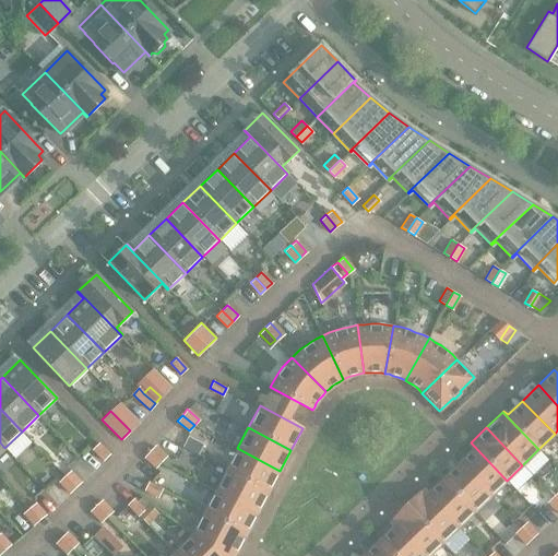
[(188,436),(182,446),(197,453),(202,444),(188,436)]
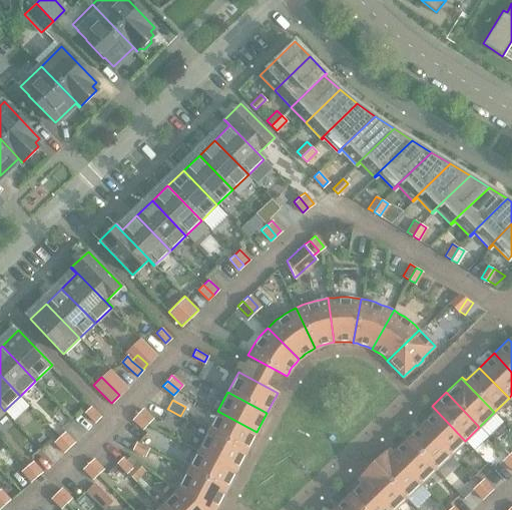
[(100,416),(90,406),(85,411),(94,421),(100,416)]
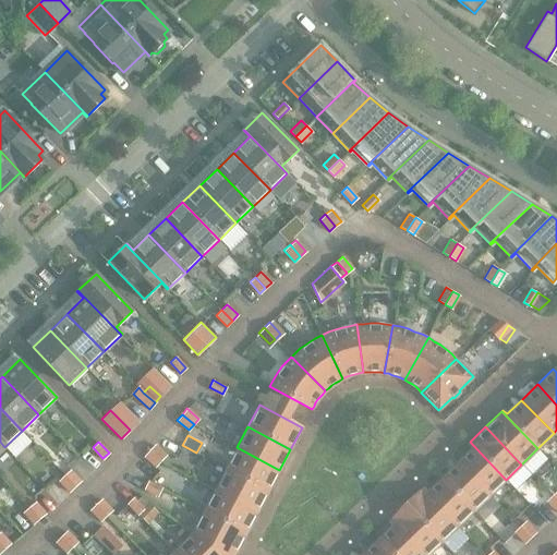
[(506,480),(470,442),(469,443),(472,447),(457,461),(489,495),(506,480)]
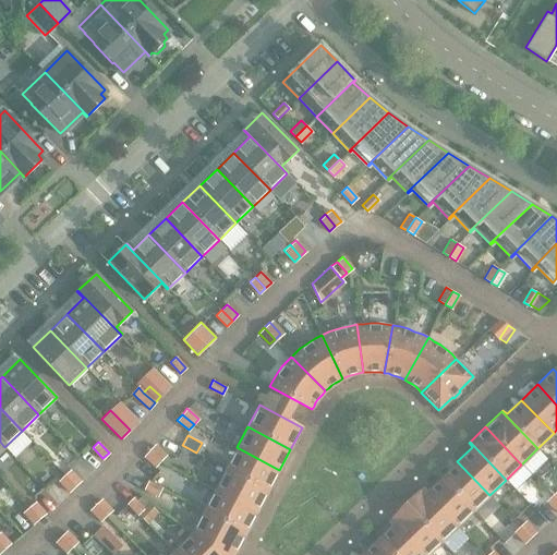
[(166,455),(155,444),(149,450),(160,460),(166,455)]
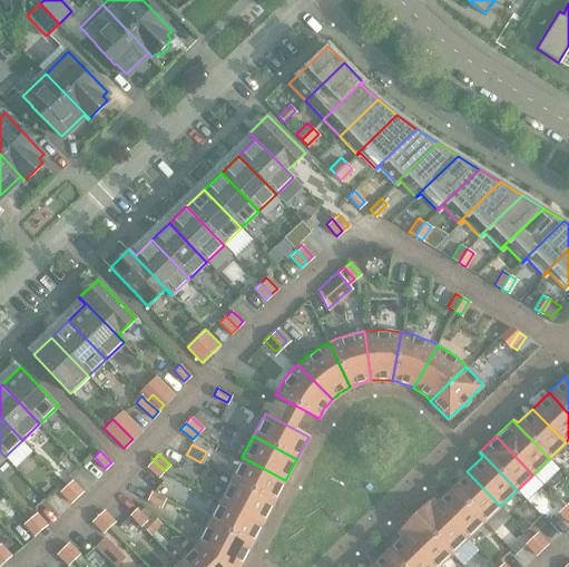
[(285,480),(242,457),(231,479),(274,501),(285,480)]
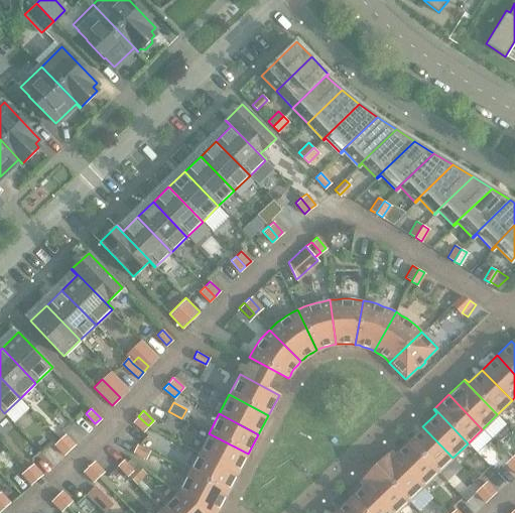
[(148,425),(138,416),(133,421),(143,430),(148,425)]
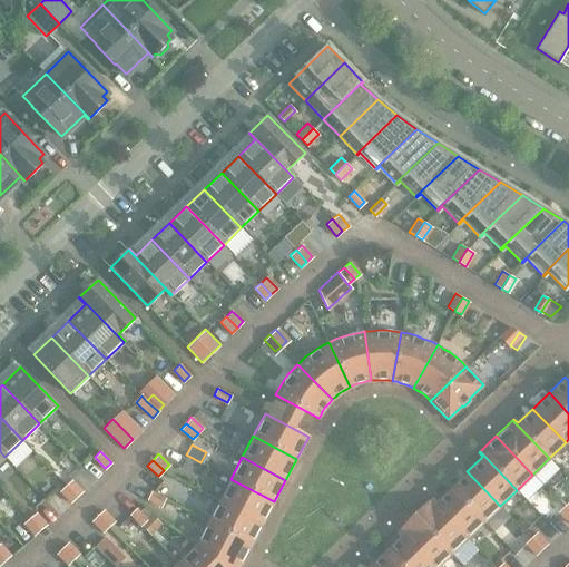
[(500,506),(467,471),(451,487),(483,521),(500,506)]
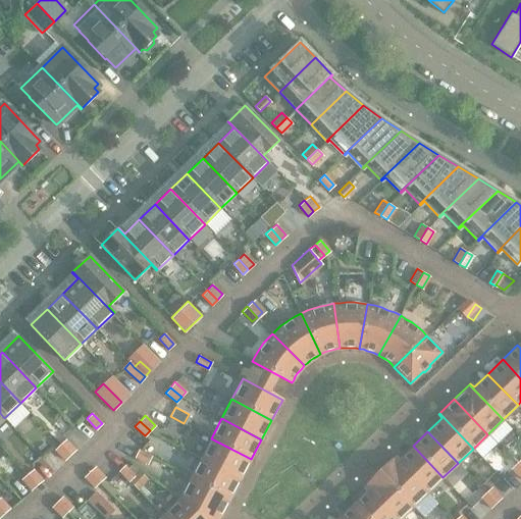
[(75,450),(65,438),(60,444),(69,455),(75,450)]
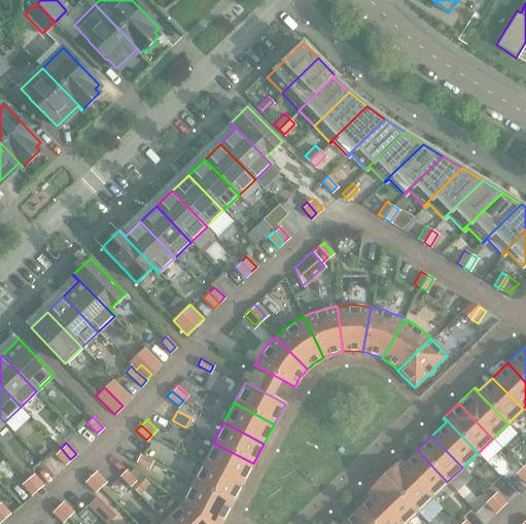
[(253,463),(213,443),(203,462),(243,483),(253,463)]
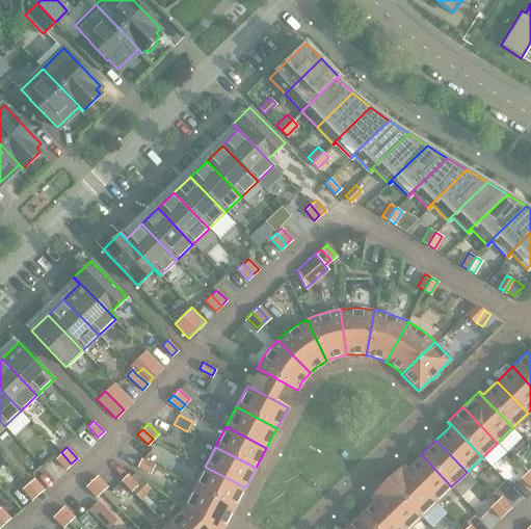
[(71,464),(61,452),(56,457),(65,469),(71,464)]
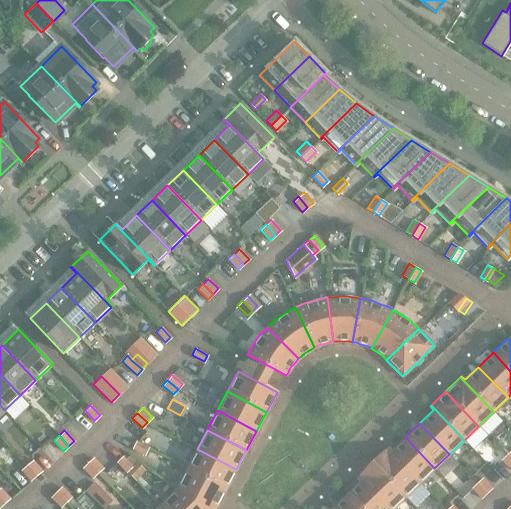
[(434,468),(405,437),(391,450),(388,447),(387,448),(420,482),(434,468)]
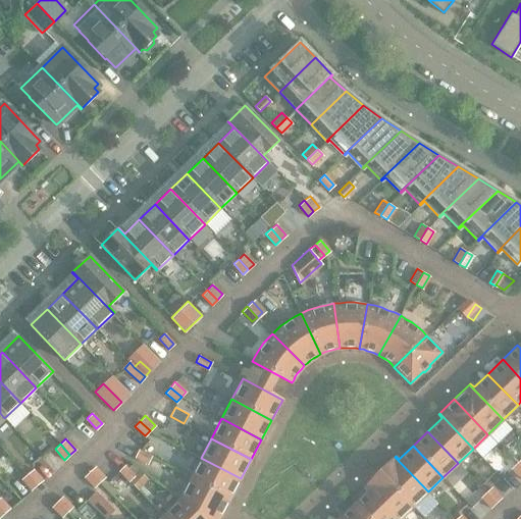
[(151,456),(138,450),(135,456),(148,463),(151,456)]
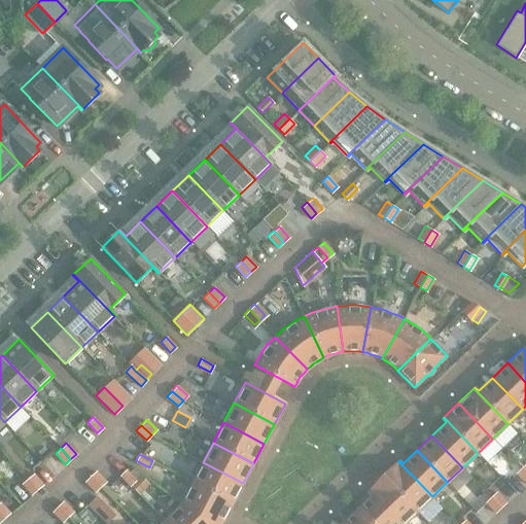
[(432,496),(398,461),(383,476),(417,511),(432,496)]
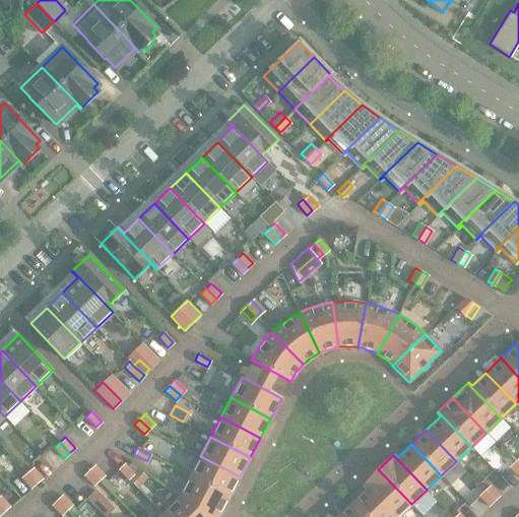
[(240,476),(200,456),(190,475),(230,496),(240,476)]
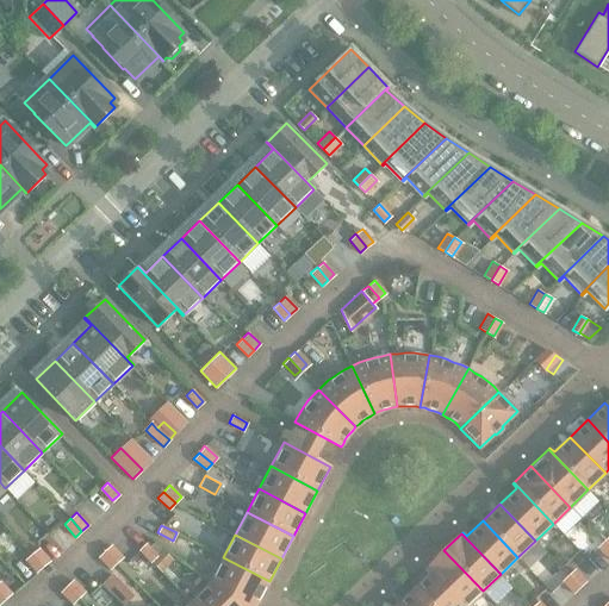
[(608,557),(608,545),(603,541),(597,547),(608,558),(608,557)]
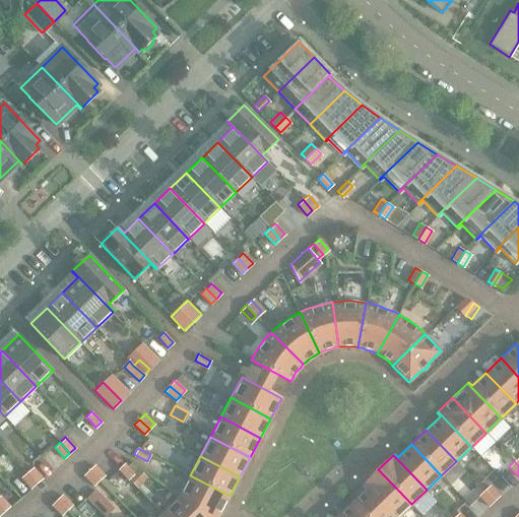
[(134,473),(124,463),(119,468),(128,478),(134,473)]
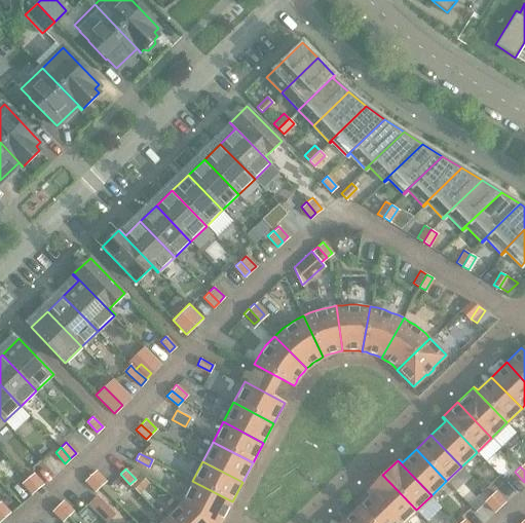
[(106,481),(96,470),(90,475),(100,485),(106,481)]
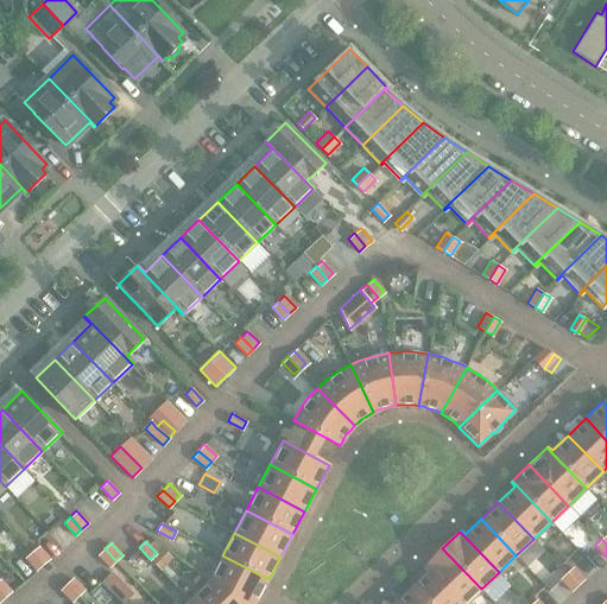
[(49,559),(38,546),(32,551),(43,564),(49,559)]
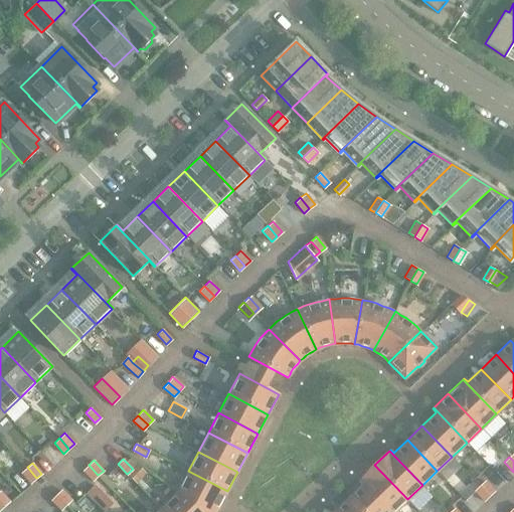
[(98,475),(89,465),(82,470),(93,480),(98,475)]
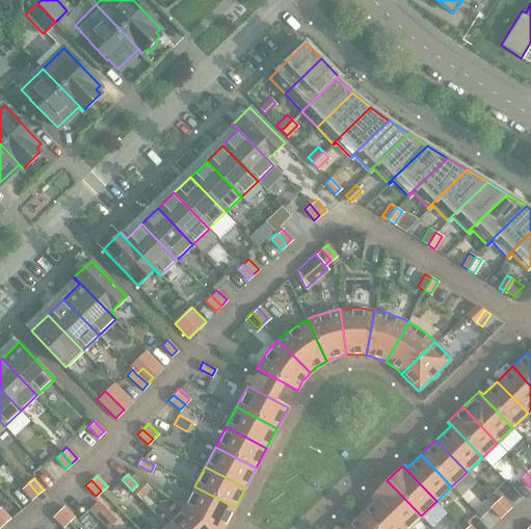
[(406,528),(421,516),(387,480),(371,495),(403,528),(406,528)]
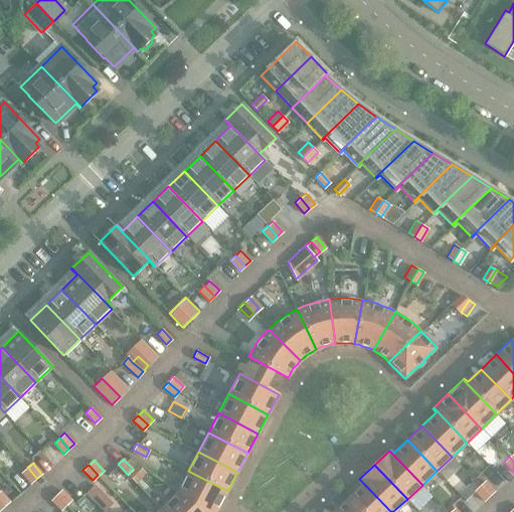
[(36,478),(27,467),(21,472),(30,483),(36,478)]
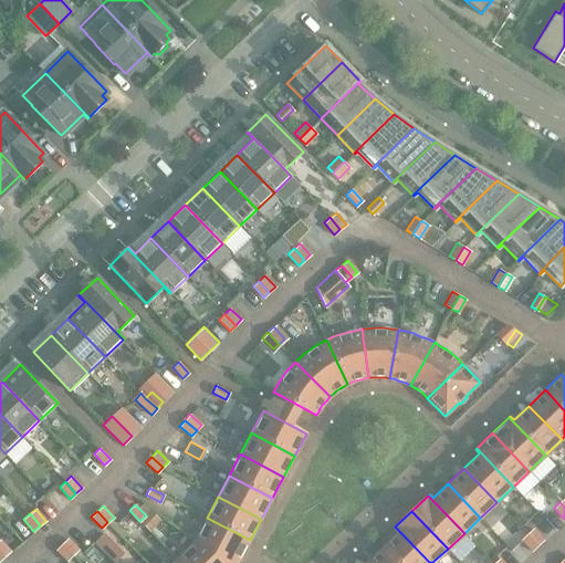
[(225,562),(237,562),(250,540),(207,518),(195,540),(225,562)]
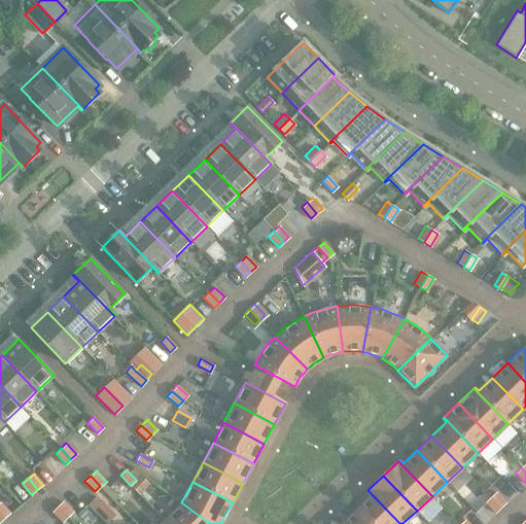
[(399,523),(367,490),(366,491),(371,495),(356,509),(371,523),(399,523)]
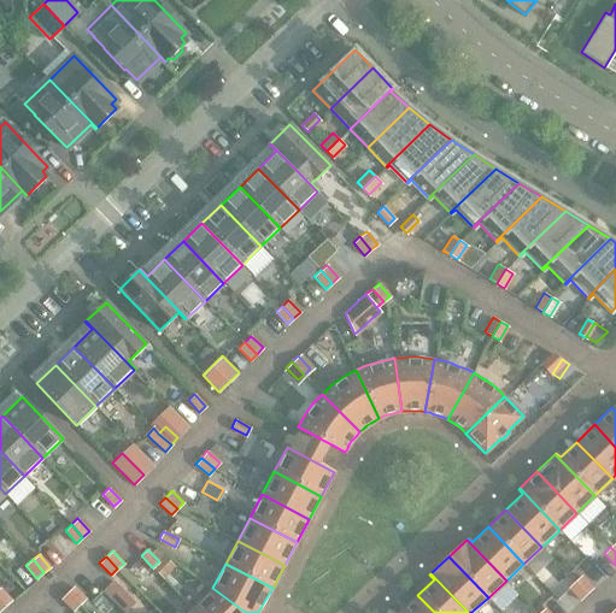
[(592,588),(581,575),(575,581),(586,593),(592,588)]
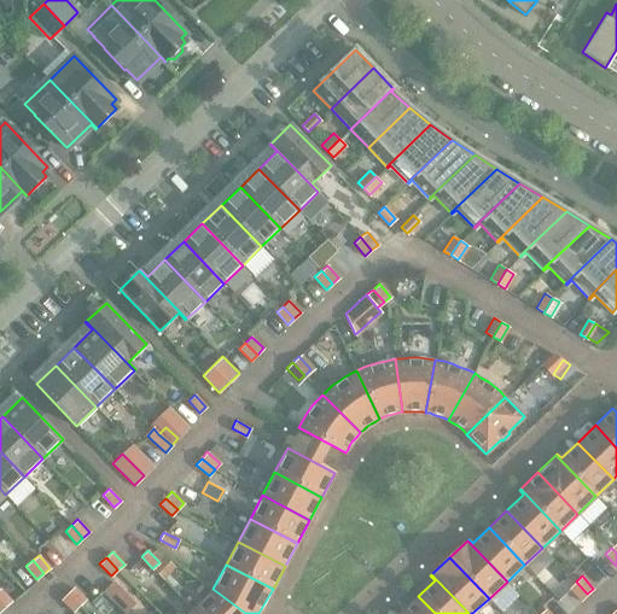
[(114,580),(103,590),(112,600),(123,590),(114,580)]
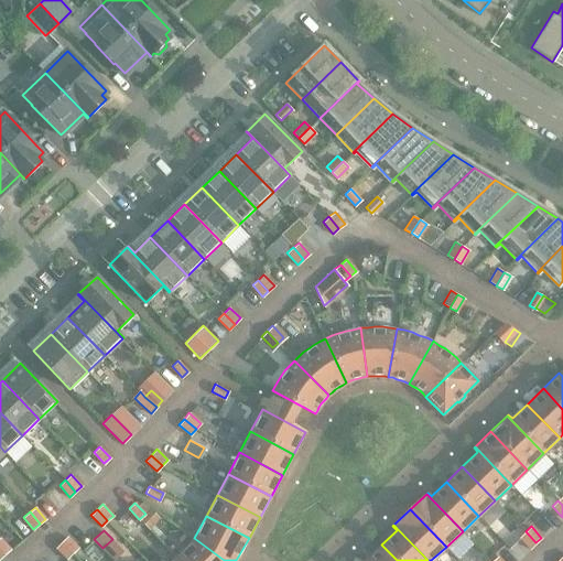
[(536,542),(526,531),(519,537),(530,548),(536,542)]
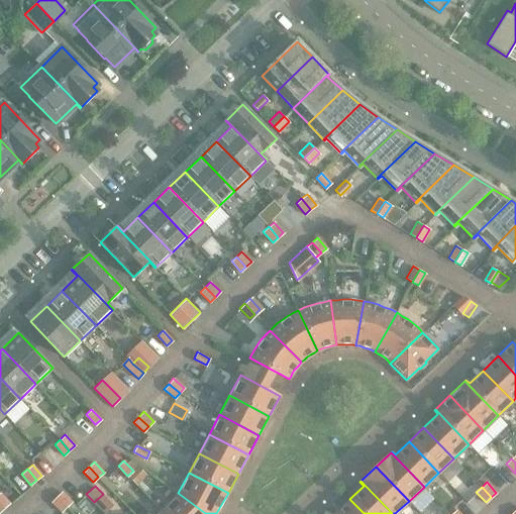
[(72,501),(62,491),(57,496),(67,506),(72,501)]
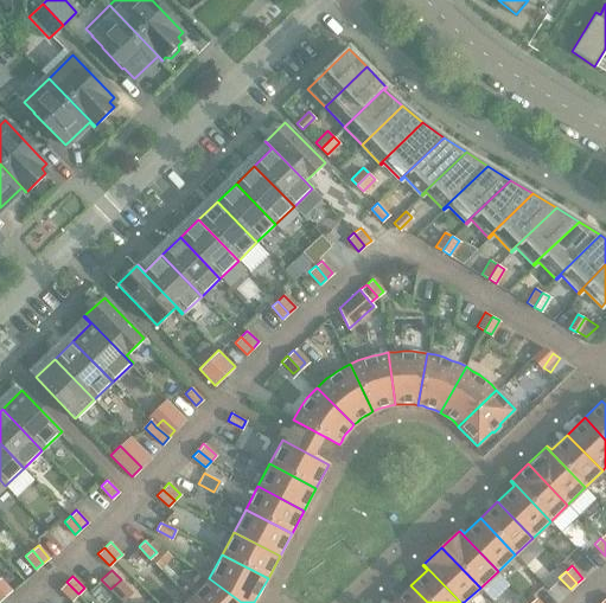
[(241,602),(209,578),(189,598),(193,602),(241,602)]
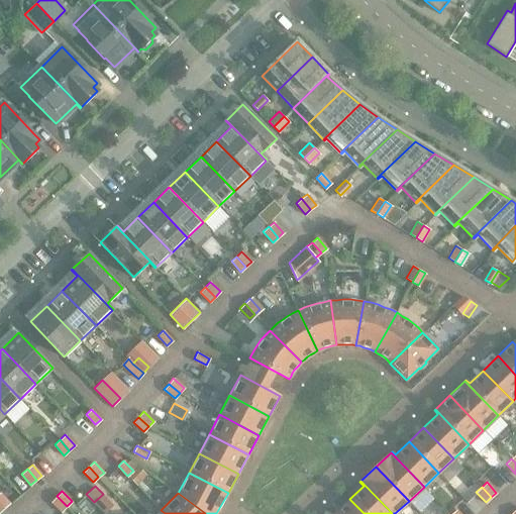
[(9,503),(0,494),(0,503),(4,508),(9,503)]
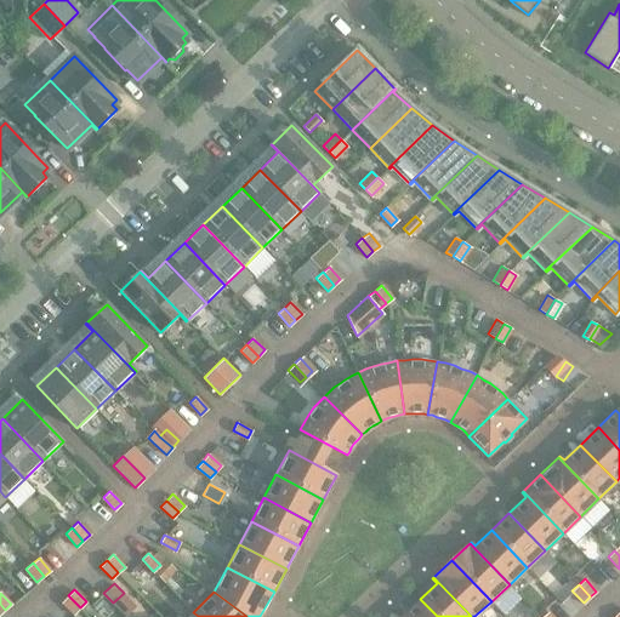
[(80,607),(68,595),(62,601),(74,613),(80,607)]
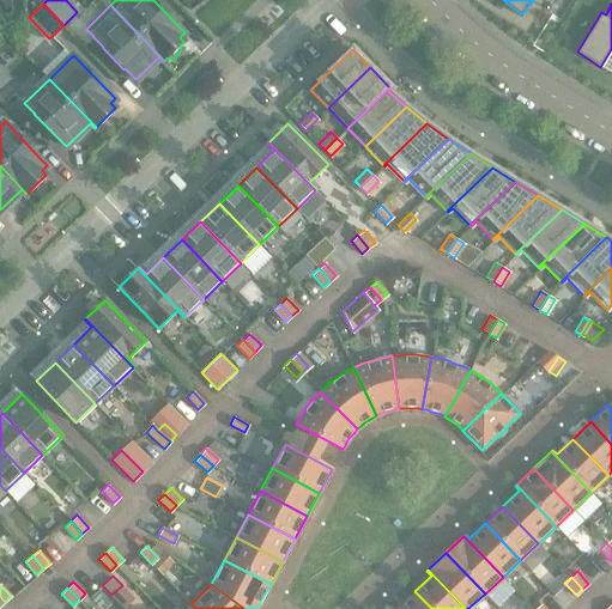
[(431,608),(414,591),(397,608),(398,608),(431,608)]
